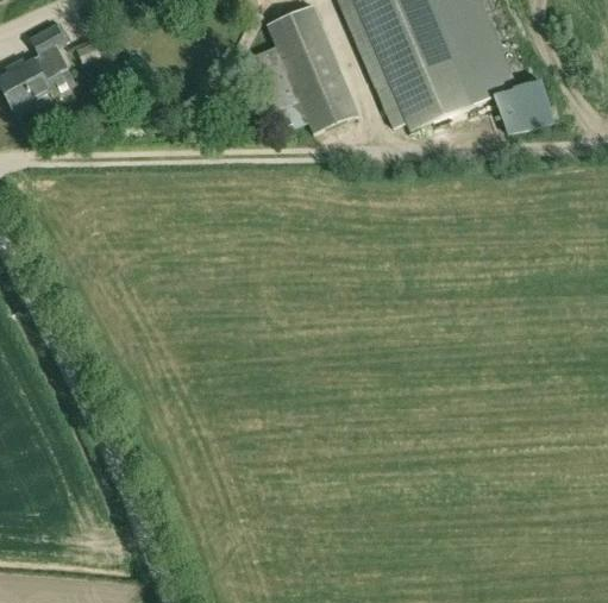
[(69,0),(62,2),(70,35),(85,30),(77,0),(69,0)]
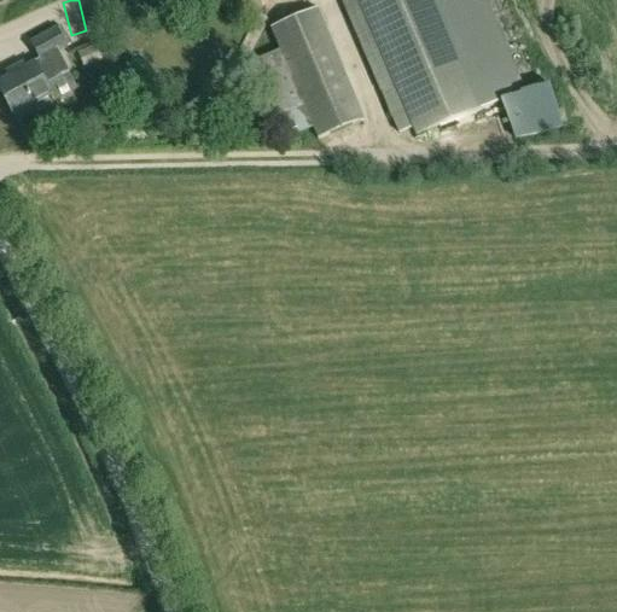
[(342,0),(397,129),(412,124),(415,133),(479,106),(434,0),(342,0)]
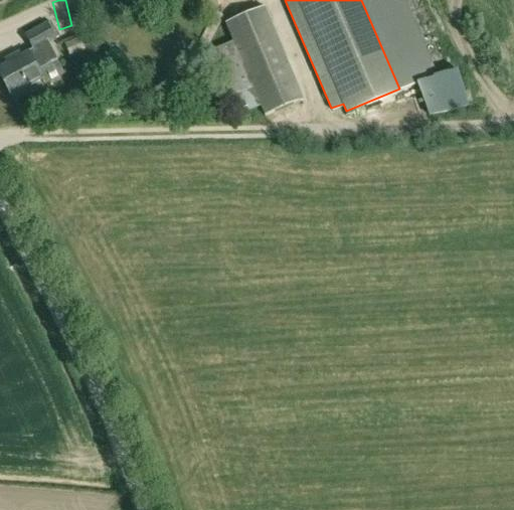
[(264,112),(301,96),(262,3),(224,19),(264,112)]
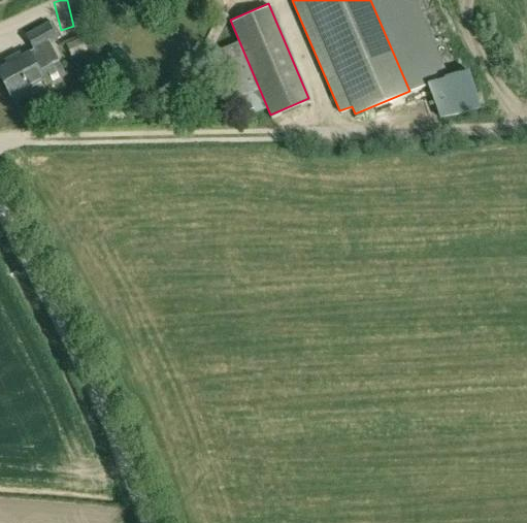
[(57,38),(47,22),(26,34),(35,48),(0,67),(0,73),(12,96),(43,78),(38,69),(58,58),(48,42),(57,38)]
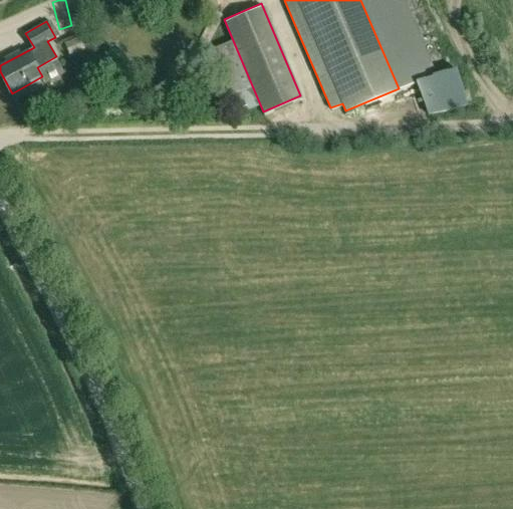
[(125,104),(127,94),(111,91),(109,101),(125,104)]
